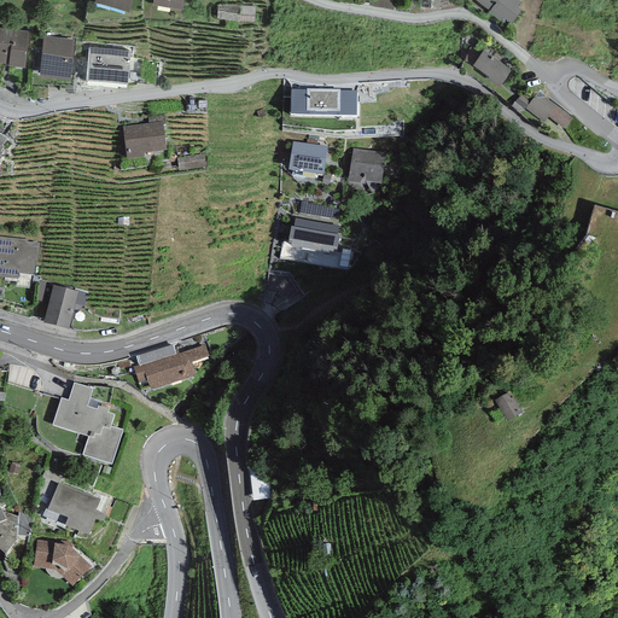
[(94,0),(129,10),(132,0),(94,0)]
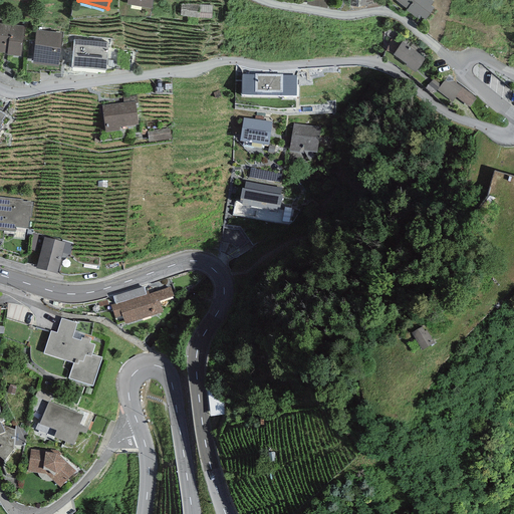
[(432,0),(396,0),(417,15),(419,13),(425,18),(434,7),(431,5),(434,1),(432,0)]
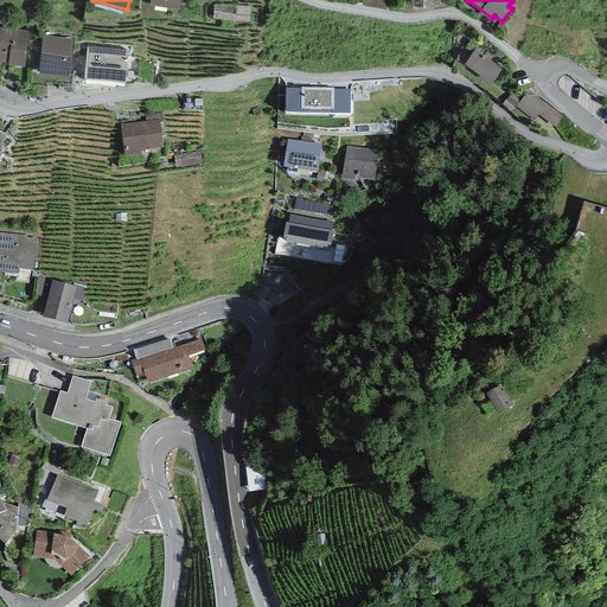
[(249,6),(213,4),(212,18),(248,20),(249,6)]
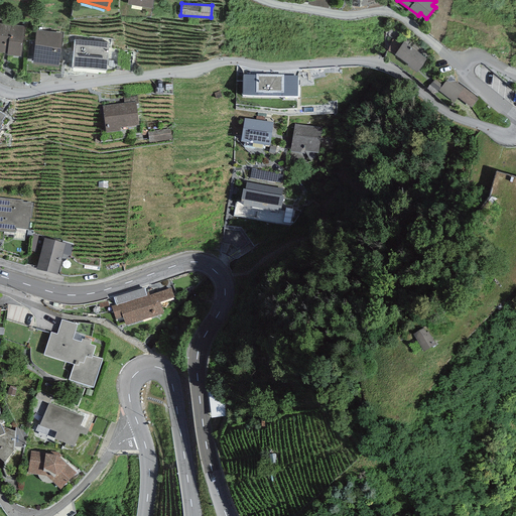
[(7,53),(20,55),(24,25),(0,22),(0,50),(7,52),(7,53)]
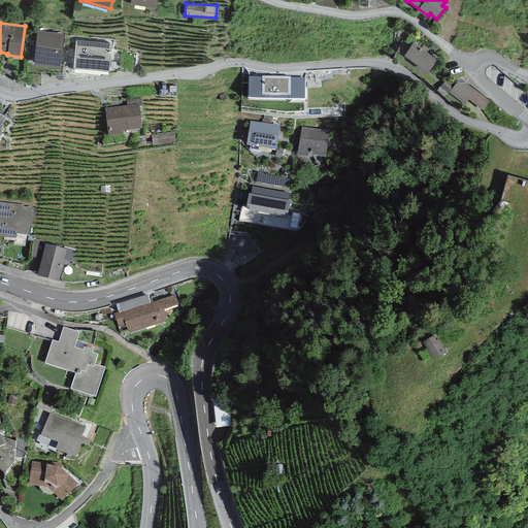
[(64,34),(37,30),(33,63),(60,67),(64,34)]
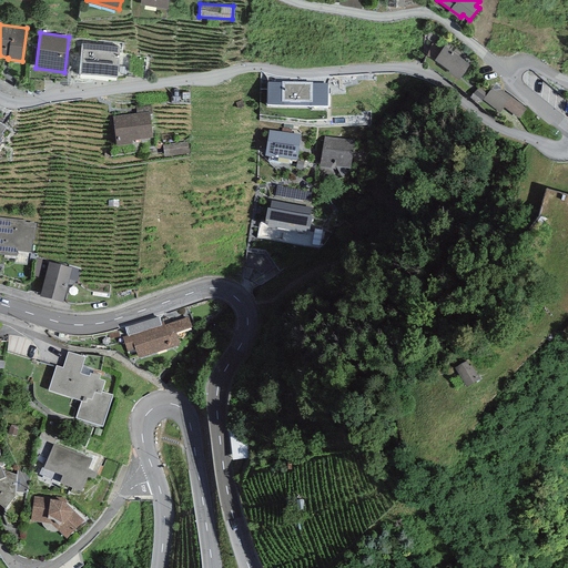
[(120,48),(81,43),(79,72),(117,75),(120,48)]
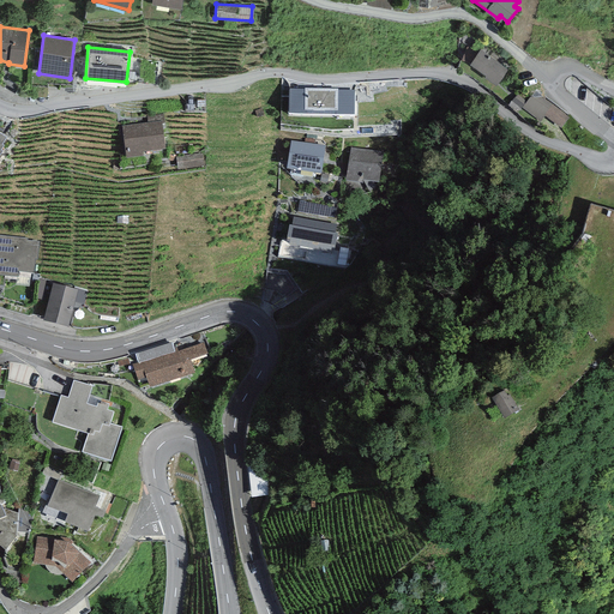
[(507,70),(480,49),(469,64),(495,84),(507,70)]
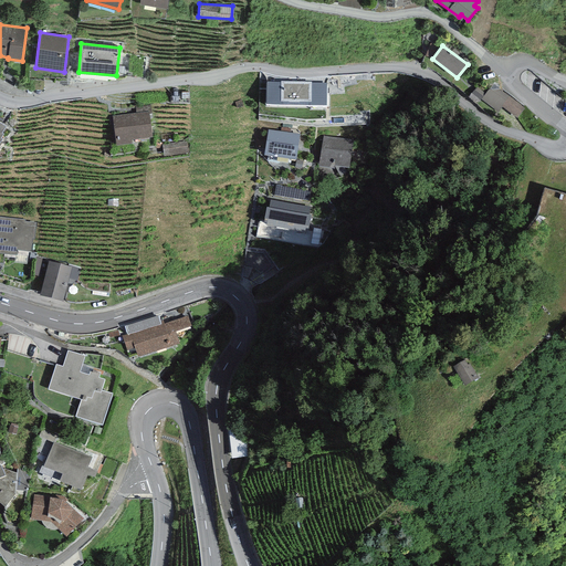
[(326,84),(312,84),(312,83),(281,83),(281,84),(266,84),(266,108),(326,109),(326,84)]
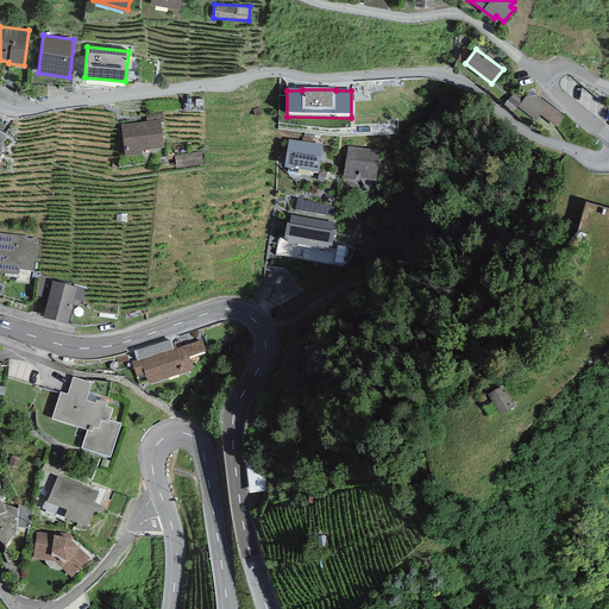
[(525,99),(515,90),(503,105),(513,114),(519,108),(553,135),(566,118),(531,92),(525,99)]
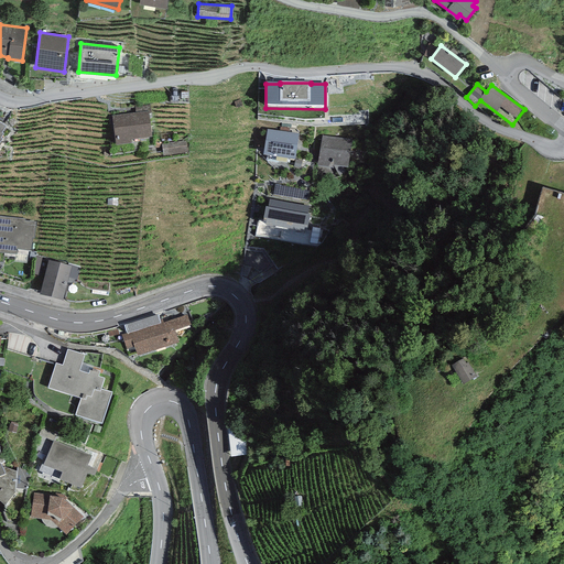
[(148,112),(111,117),(116,148),(131,145),(131,142),(151,140),(148,112)]
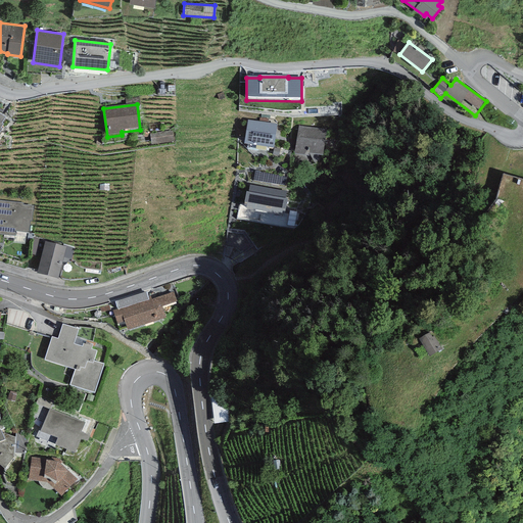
[(277,126),(248,122),(244,146),(274,150),(277,126)]
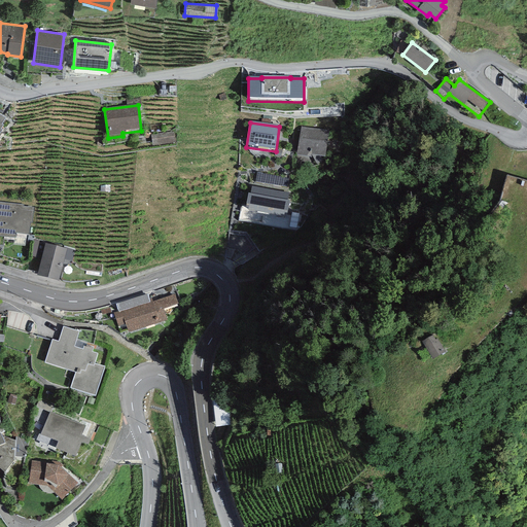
[(329,132),(301,128),(296,157),(311,160),(312,156),(325,159),(329,132)]
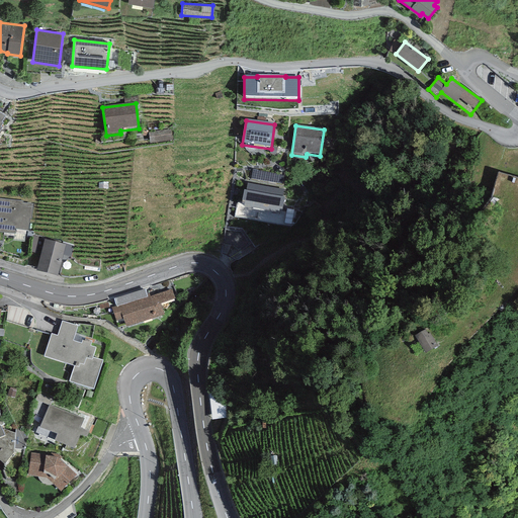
[(284,190),(248,184),(246,192),(244,192),(242,203),(282,210),(284,200),(282,199),(284,190)]
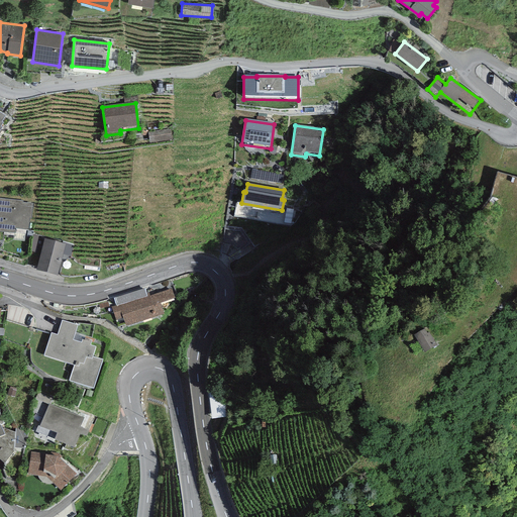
[(23,201),(0,198),(0,240),(3,241),(3,233),(15,235),(16,230),(28,232),(29,219),(31,219),(33,204),(23,203),(23,201)]
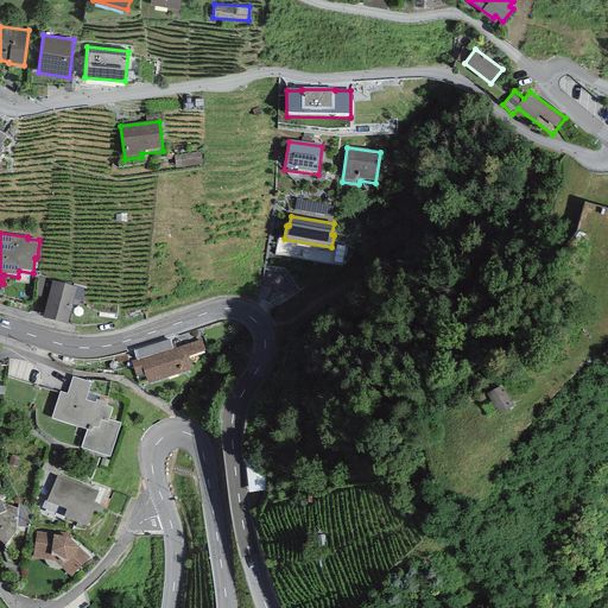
[(77,289),(52,283),(43,322),(68,328),(77,289)]
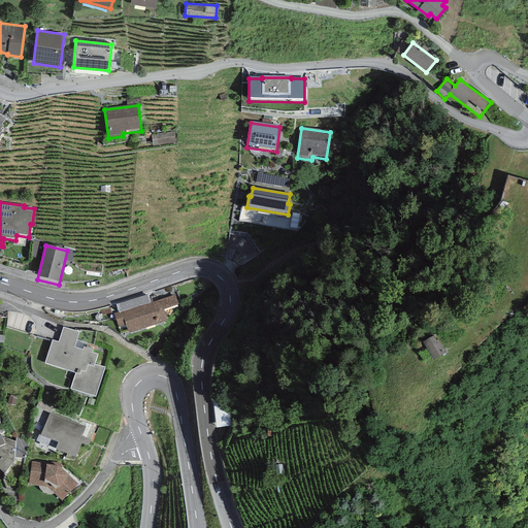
[(118,314),(113,315),(119,330),(126,327),(129,336),(168,324),(164,311),(178,306),(175,296),(119,315),(118,314)]
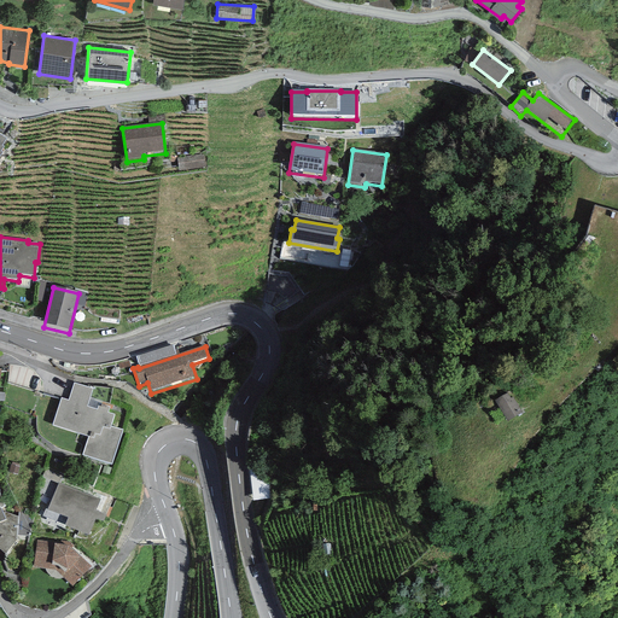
[(93,391),(74,384),(68,402),(62,400),(52,426),(89,439),(82,458),(111,467),(123,433),(111,430),(115,418),(109,415),(110,409),(99,406),(97,410),(87,408),(93,391)]
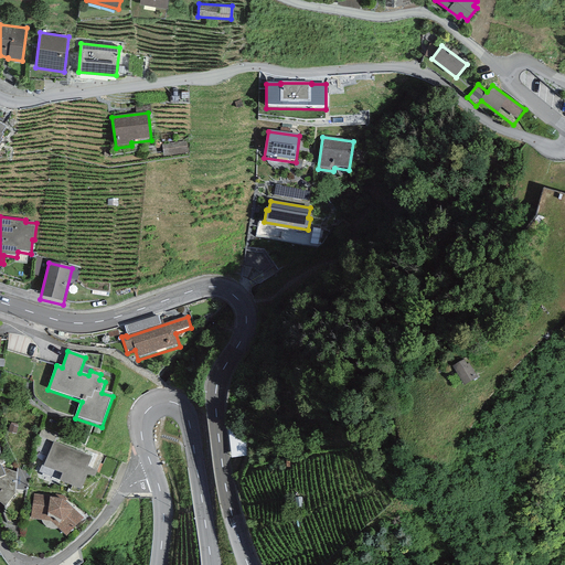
[(465,360),(452,368),(466,386),(478,379),(469,363),(467,364),(465,360)]
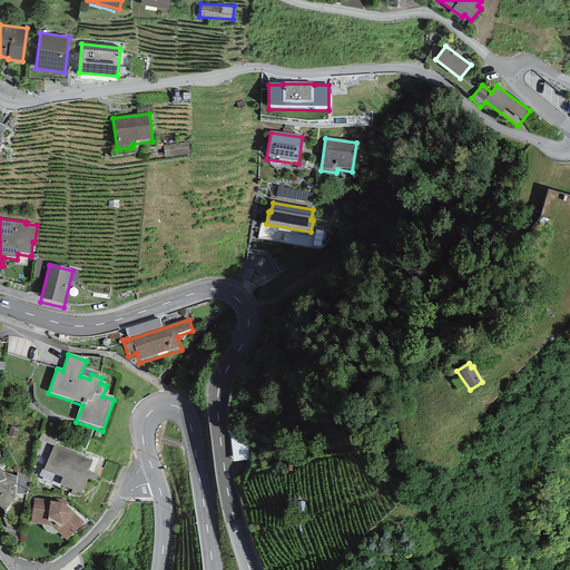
[(234,438),(235,462),(249,462),(249,450),(243,451),(243,438),(234,438)]
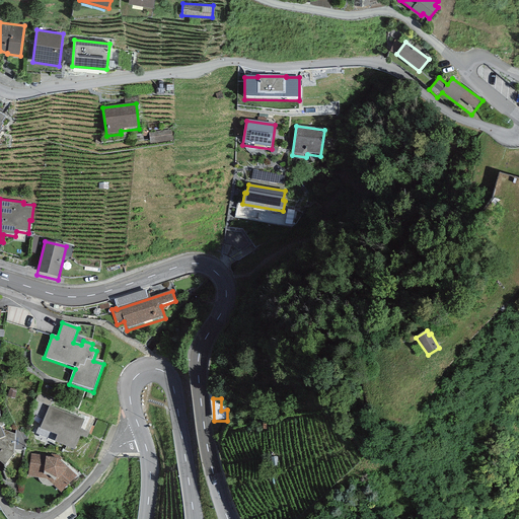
[(84,422),(50,406),(40,430),(57,437),(54,444),(75,452),(81,440),(87,442),(89,436),(84,434),(80,432),(84,422)]
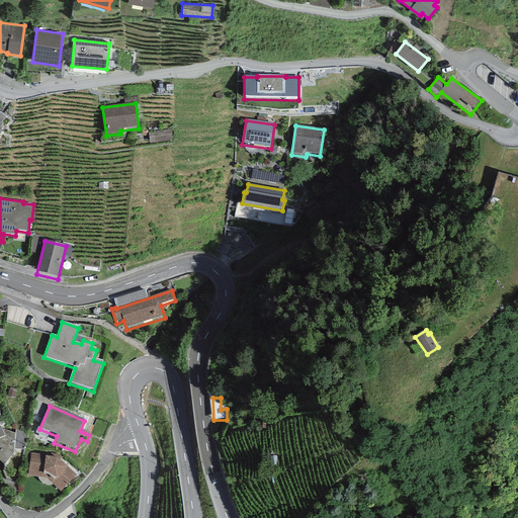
[(0,461),(4,465),(13,456),(14,450),(24,450),(29,432),(16,428),(15,434),(4,430),(2,431),(1,428),(4,426),(0,416),(0,461)]
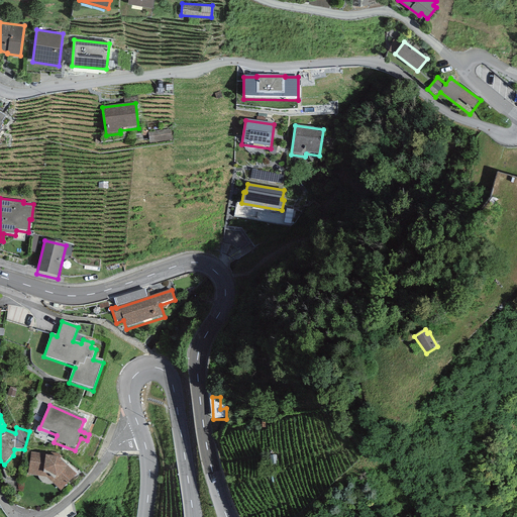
[(45,454),(31,453),(28,476),(38,477),(38,479),(39,480),(40,482),(43,484),(44,485),(47,485),(50,485),(54,484),(60,492),(77,477),(63,462),(62,462),(57,458),(45,456),(45,454)]
